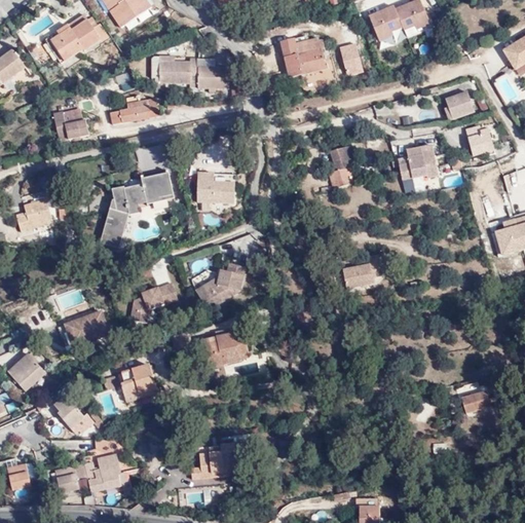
[(102,0),(121,31),(152,12),(144,0),(136,0),(102,0)]
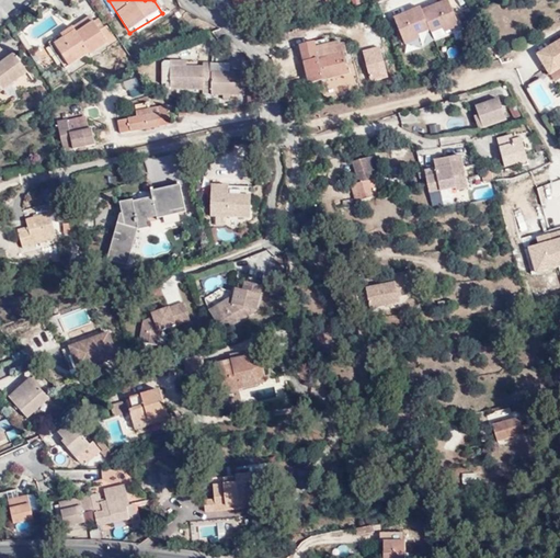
[(422,0),(392,12),(407,47),(461,26),(450,0),(422,0)]
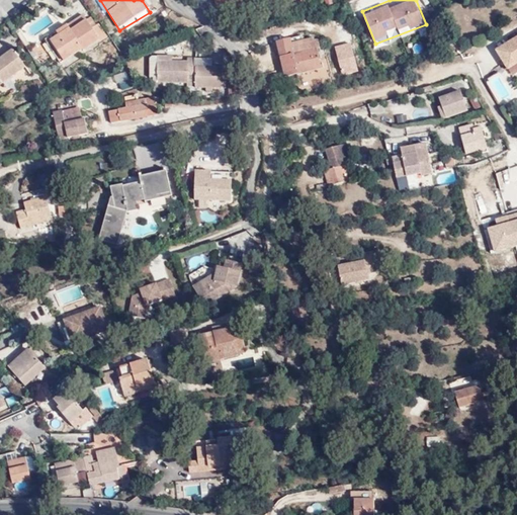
[(49,43),(62,64),(99,40),(86,21),(69,33),(61,37),(60,34),(49,43)]
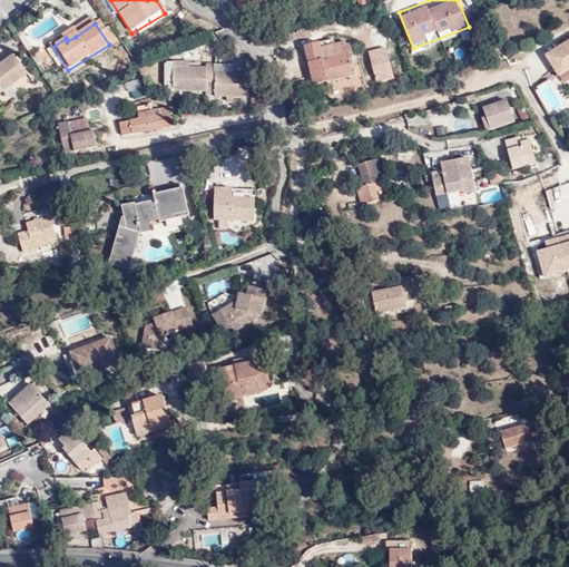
[(65,72),(68,70),(54,47),(66,38),(67,41),(76,37),(71,30),(48,44),(65,72)]
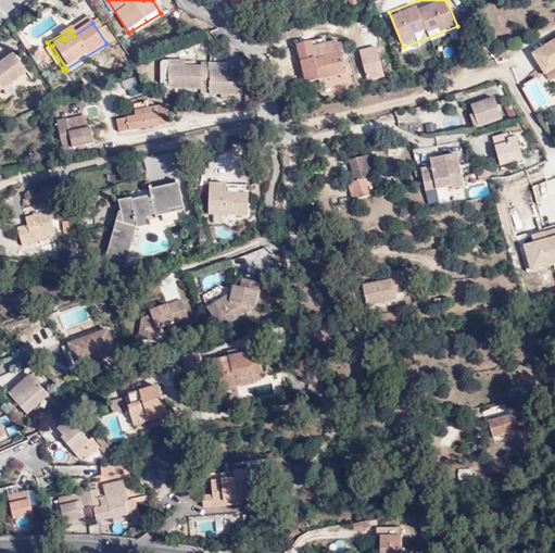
[(543,73),(554,65),(554,37),(531,53),(543,73)]
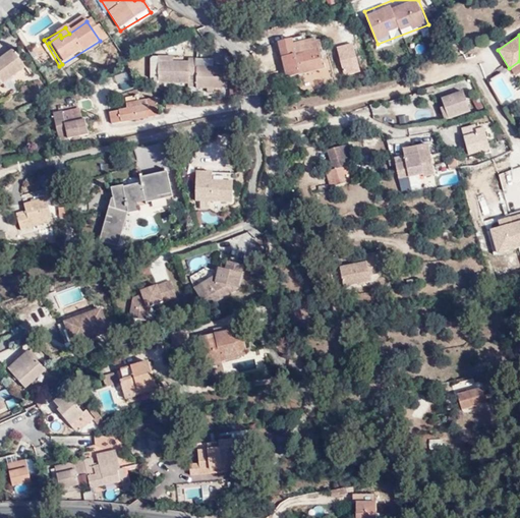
[(321,66),(324,65),(319,44),(315,45),(314,42),(304,44),(302,39),(277,45),(285,78),(322,71),(321,66)]
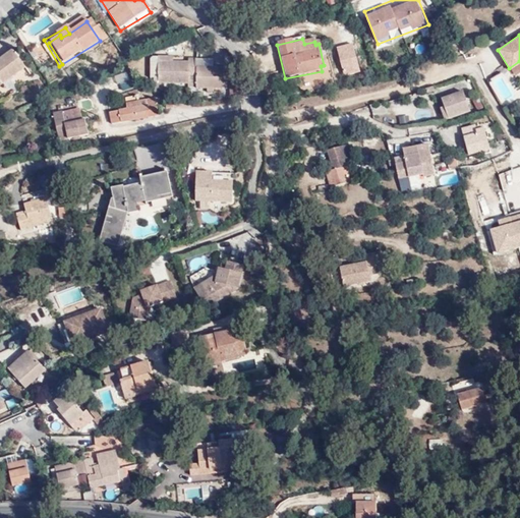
[(134,55),(154,47),(152,42),(133,50),(134,55)]
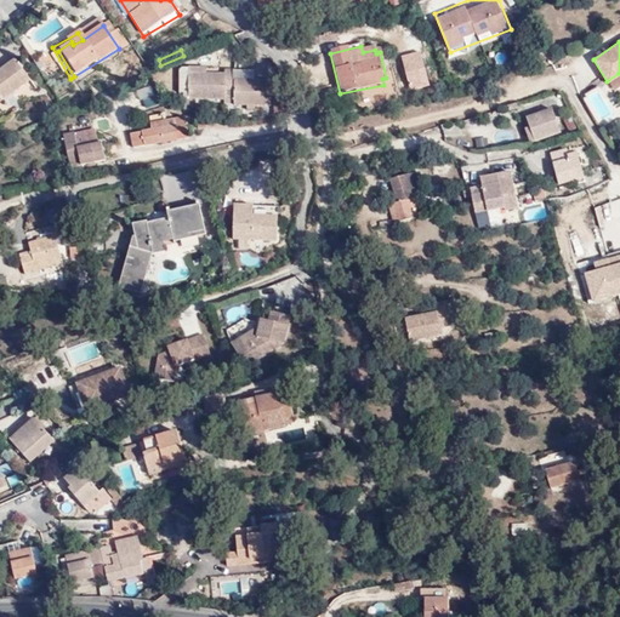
[(0,96),(28,78),(13,56),(0,63),(0,96)]
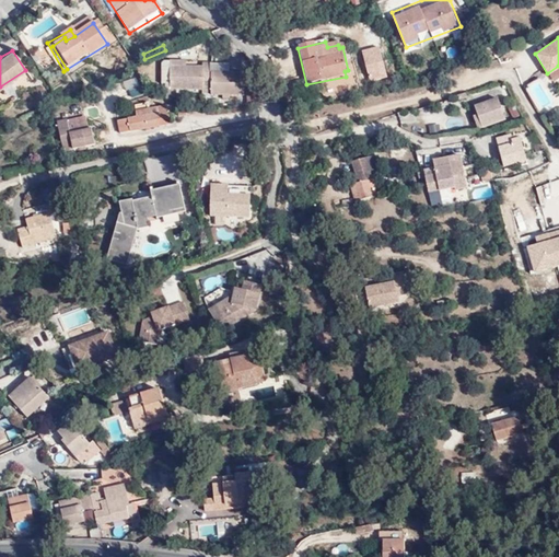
[(210,83),(210,71),(210,64),(201,62),(201,66),(169,65),(169,86),(164,86),(163,97),(167,100),(176,96),(175,88),(200,89),(201,82),(210,83)]
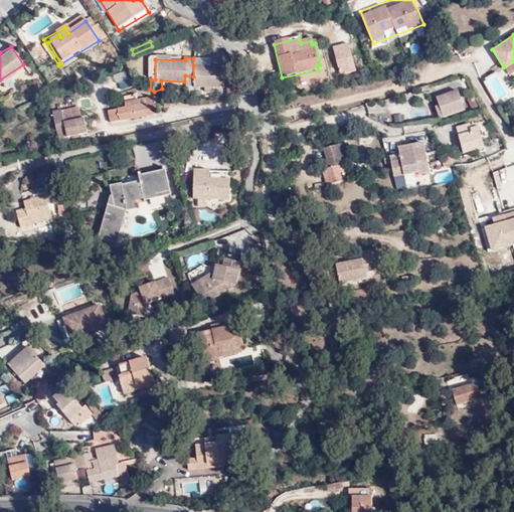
[(223,65),(193,65),(193,76),(192,87),(203,86),(210,86),(223,87),(223,65)]
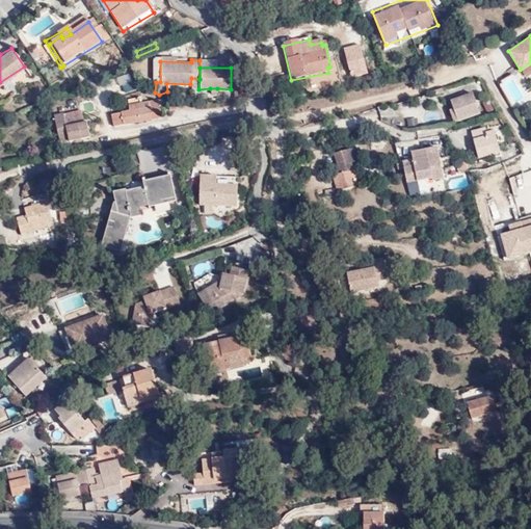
[(251,81),(248,75),(241,76),(241,81),(242,81),(242,90),(253,89),(251,81)]
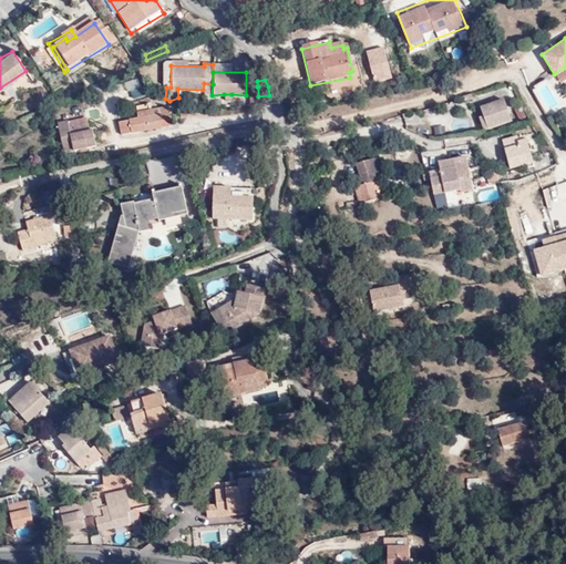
[(258,86),(257,86),(248,88),(248,98),(258,96),(258,86)]
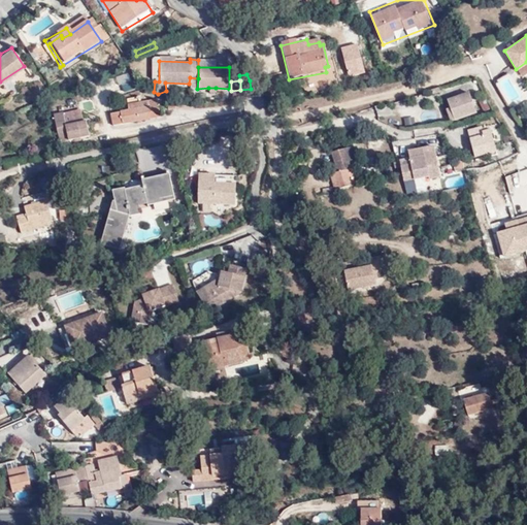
[(294,97),(305,95),(303,81),(292,84),(294,97)]
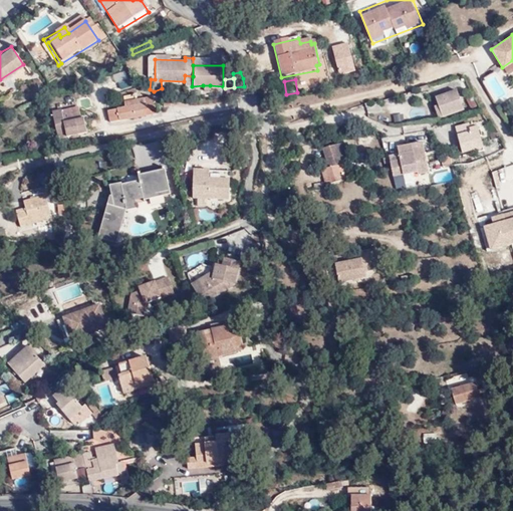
[(94,92),(90,81),(82,84),(85,95),(94,92)]
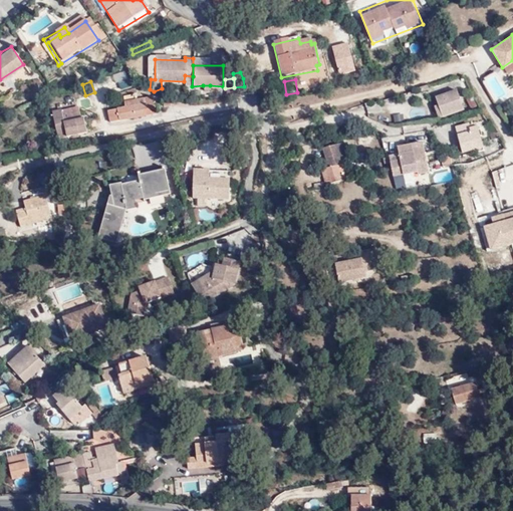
[(234,87),(225,88),(225,96),(235,96),(234,87)]
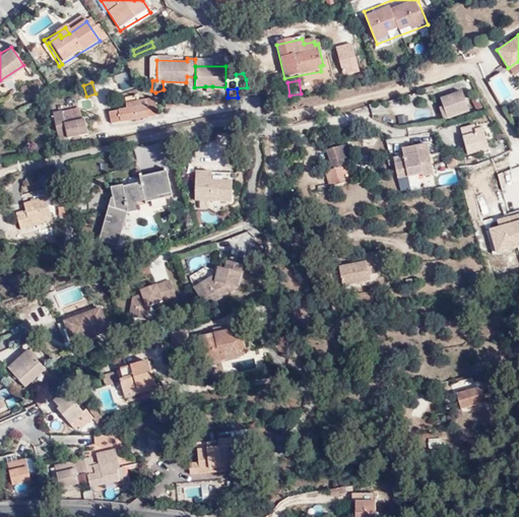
[(470,111),(463,90),(442,98),(448,118),(470,111)]
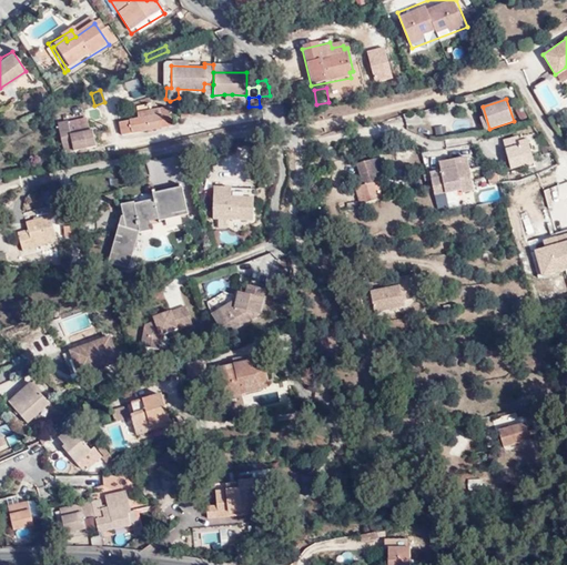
[(171,124),(168,109),(159,109),(160,113),(118,121),(121,134),(171,124)]
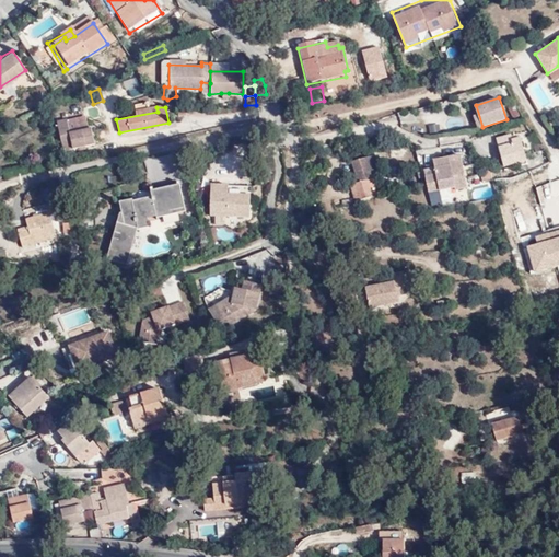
[(93,143),(90,128),(69,132),(65,118),(56,122),(62,149),(93,143)]
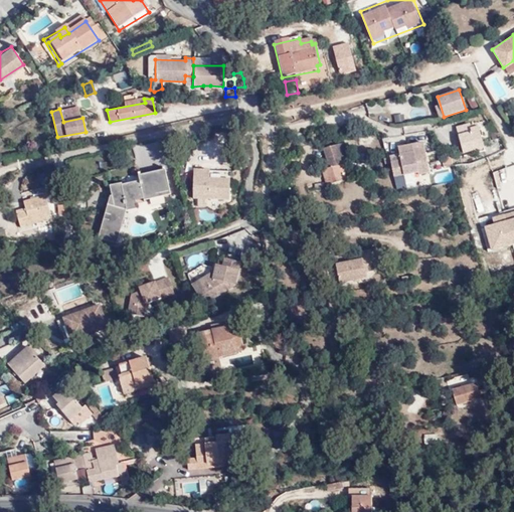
[(392,112),(396,120),(403,117),(400,109),(392,112)]
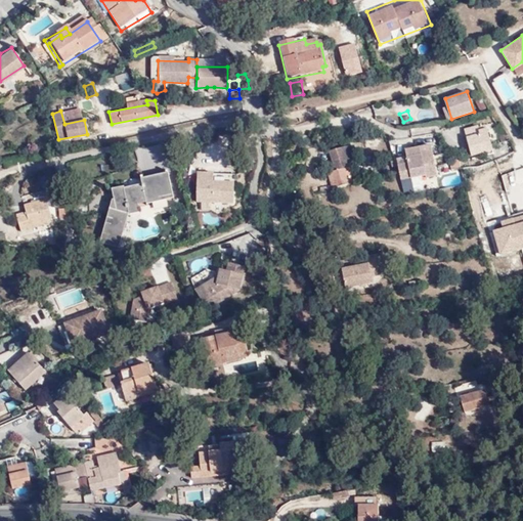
[(480,130),(479,126),(465,129),(471,155),(492,149),(488,129),(480,130)]
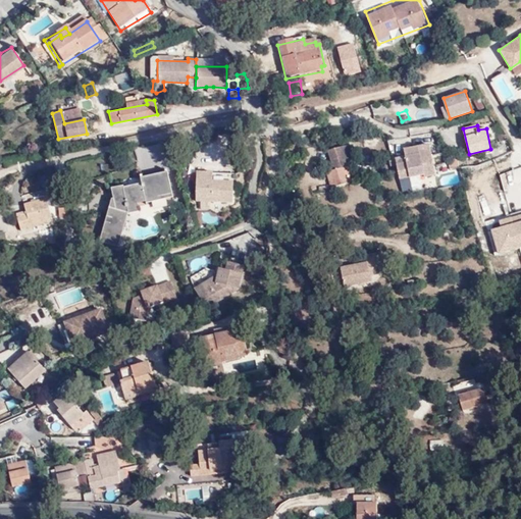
[(407,160),(396,163),(399,172),(409,171),(410,176),(423,173),(424,176),(435,174),(430,143),(405,147),(406,155),(407,160)]
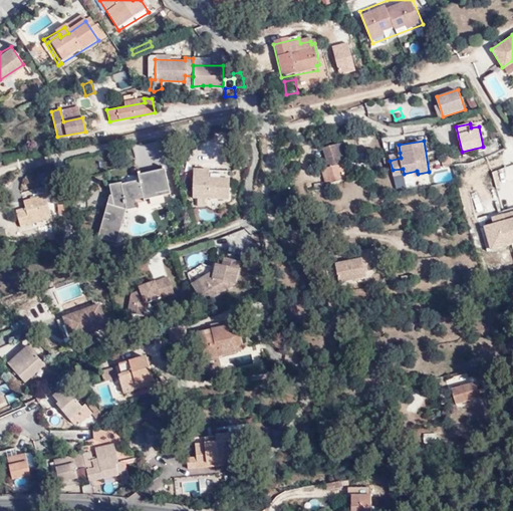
[(321,150),(326,167),(339,163),(344,162),(340,145),(321,150)]
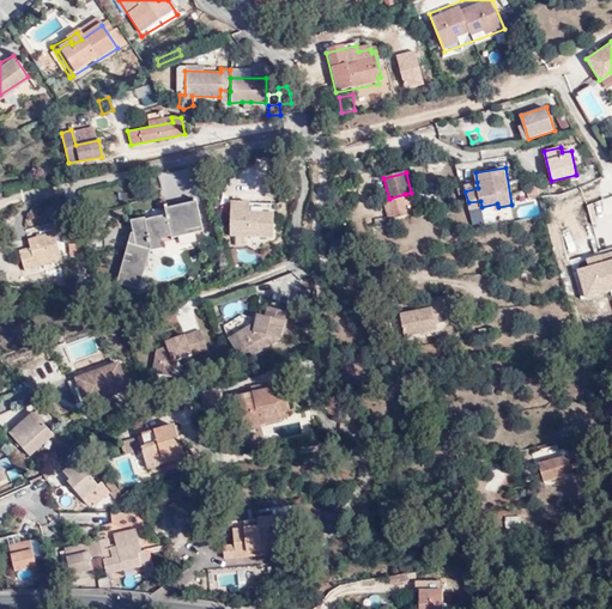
[(477,182),(462,184),(465,192),(478,188),(477,182)]
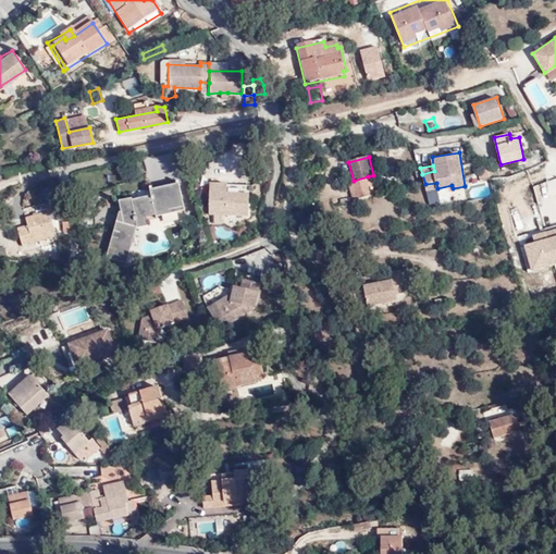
[(368,176),(354,181),(355,184),(347,186),(350,202),(373,197),(368,176)]
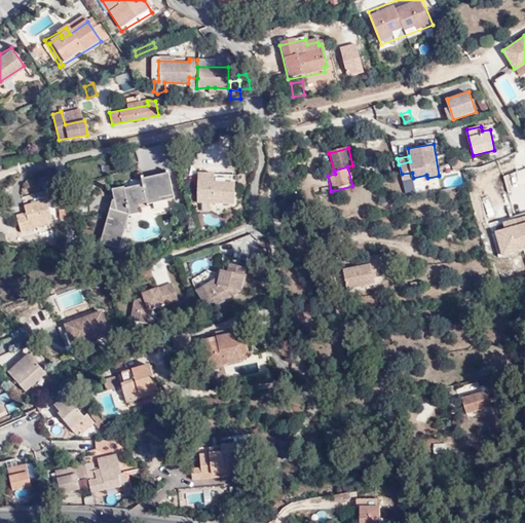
[(196,167),(197,198),(201,198),(201,208),(212,208),(212,199),(235,199),(234,176),(214,177),(214,167),(196,167)]
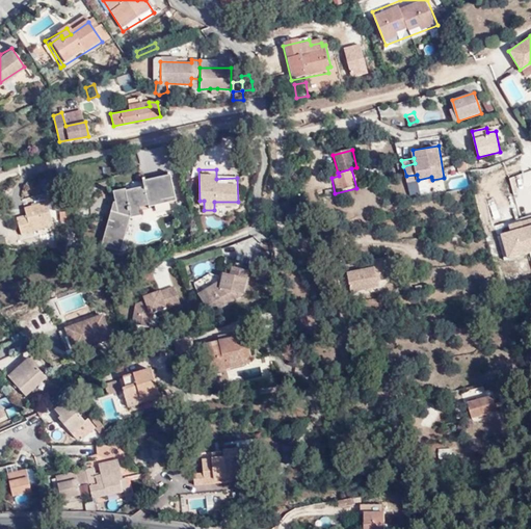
[(169,172),(142,178),(143,184),(144,187),(171,181),(169,172)]
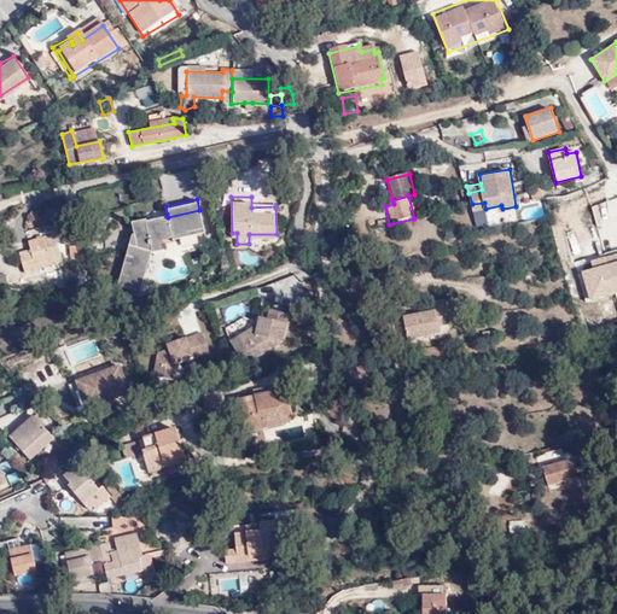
[(609,228),(604,199),(593,200),(598,231),(609,228)]
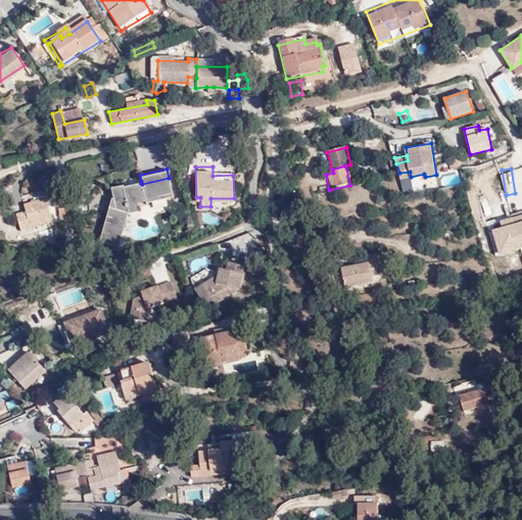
[(399,173),(405,188),(412,186),(411,177),(410,172),(399,173)]
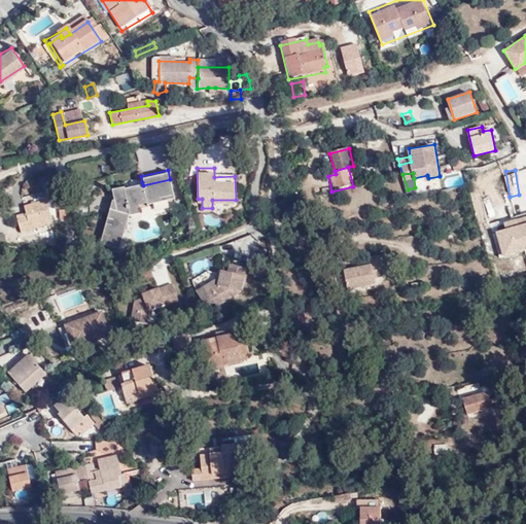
[(113,198),(112,198),(100,241),(118,246),(129,212),(140,209),(138,201),(146,199),(147,202),(152,201),(167,198),(174,196),(170,179),(143,185),(142,182),(125,186),(124,184),(111,187),(113,198)]
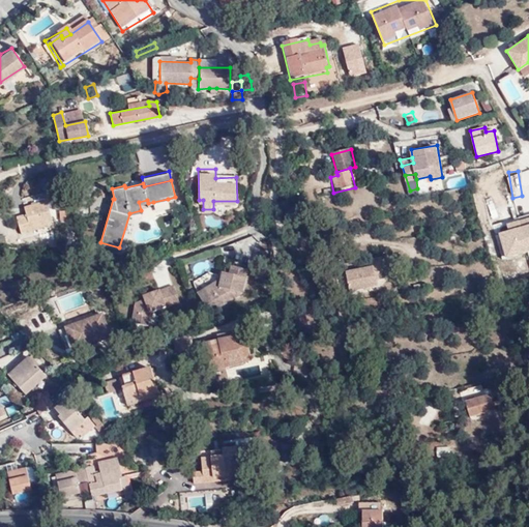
[(291,204),(300,201),(298,195),(289,197),(291,204)]
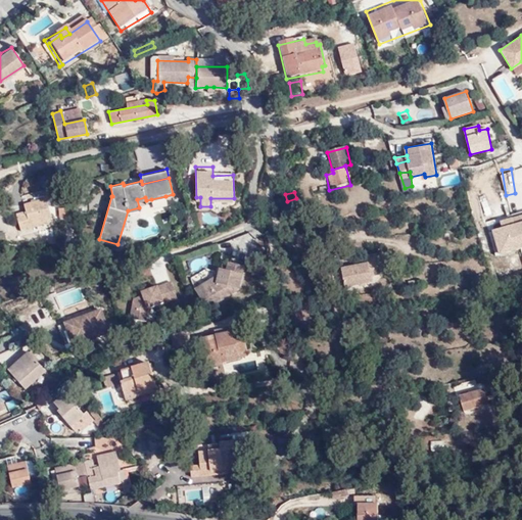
[(151,199),(153,205),(167,202),(165,196),(151,199)]
